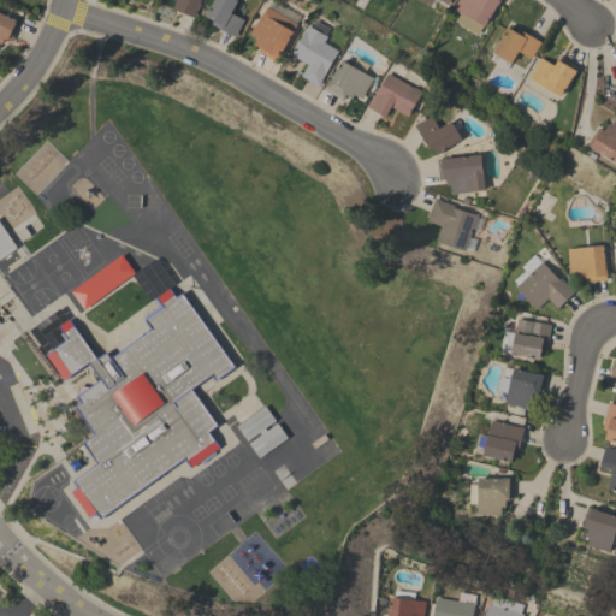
[(200,0),(195,12),(196,12),(194,17),(172,9),(175,0),(200,0)]
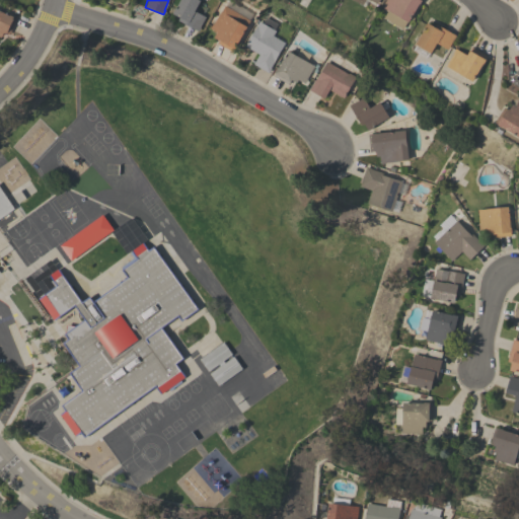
[(177,20),(178,17),(172,13),(174,8),(175,8),(179,0),(200,0),(194,10),(205,16),(200,26),(201,27),(198,31),(177,20)]
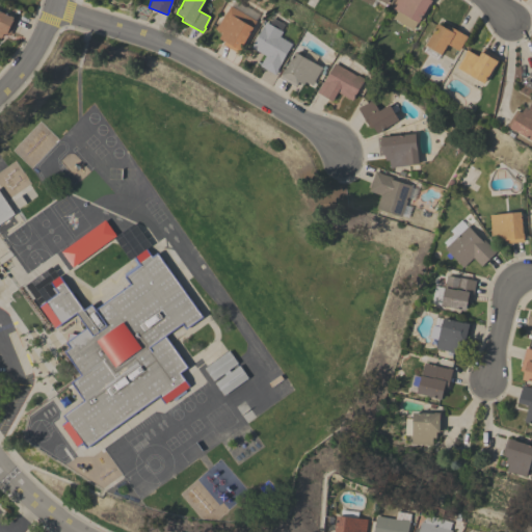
[(231,6),(234,0),(259,14),(251,26),(253,27),(242,46),(243,46),(240,50),(239,50),(238,53),(222,44),(224,41),(219,37),(221,33),(214,29),(217,24),(218,25),(230,5),(231,6)]
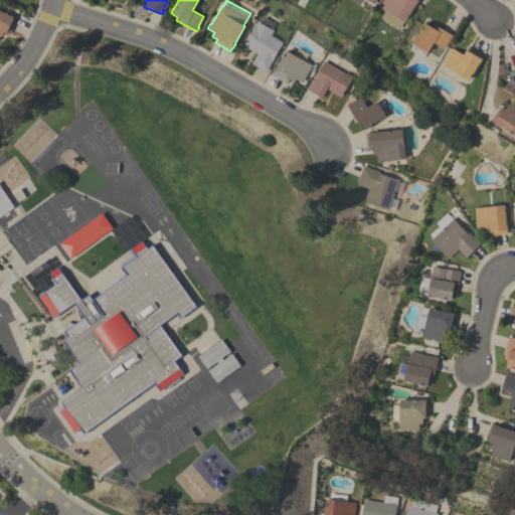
[(382,14),(384,10),(378,6),(382,0),(418,0),(416,4),(415,3),(404,21),(403,21),(401,25),(382,14)]
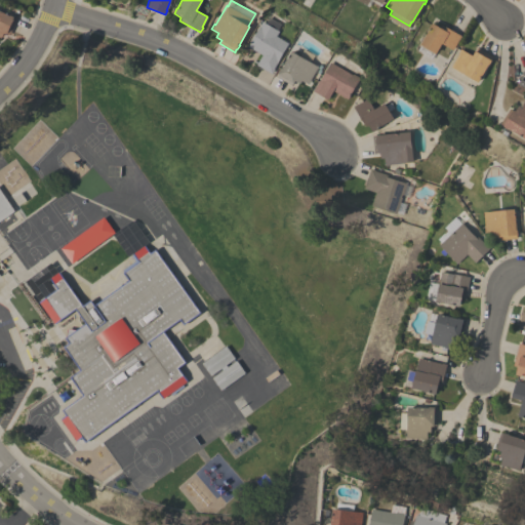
[(0,10),(9,15),(10,14),(13,16),(13,17),(16,19),(9,35),(3,32),(1,38),(0,37),(0,10)]
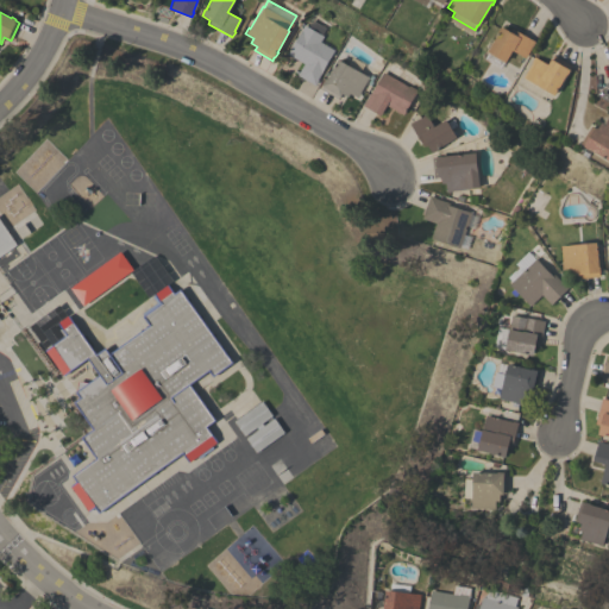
[(303,25),(307,27),(312,20),(325,27),(321,35),(322,36),(319,42),(333,50),(316,80),(318,80),(314,85),(297,75),(303,63),(287,54),(303,25)]
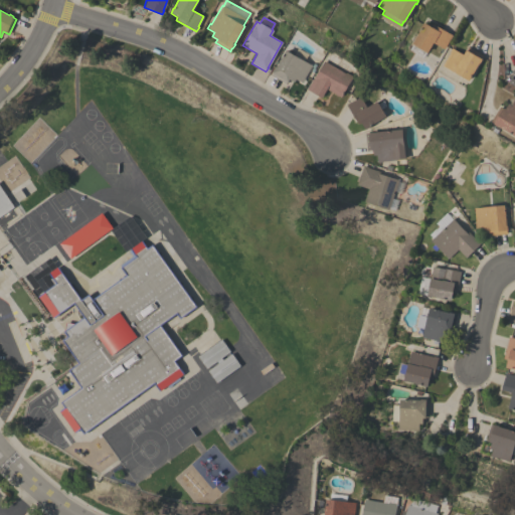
[(424,57),(409,49),(412,43),(421,28),(420,27),(423,22),(431,26),(433,23),(453,35),(451,39),(450,39),(445,48),(434,42),(427,52),(424,57)]
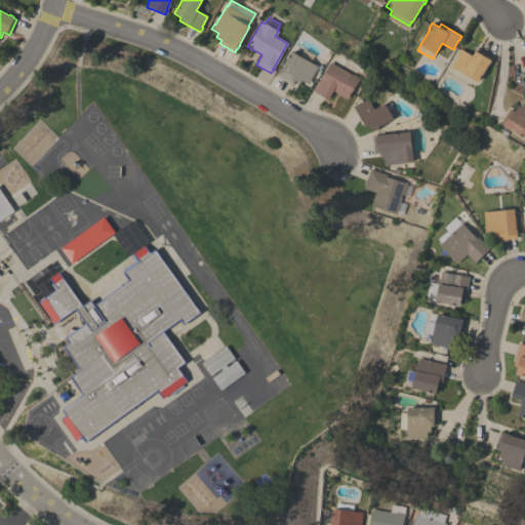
[(451,67),(458,53),(460,48),(472,55),(475,50),(491,59),(488,65),(487,64),(478,82),(451,67)]
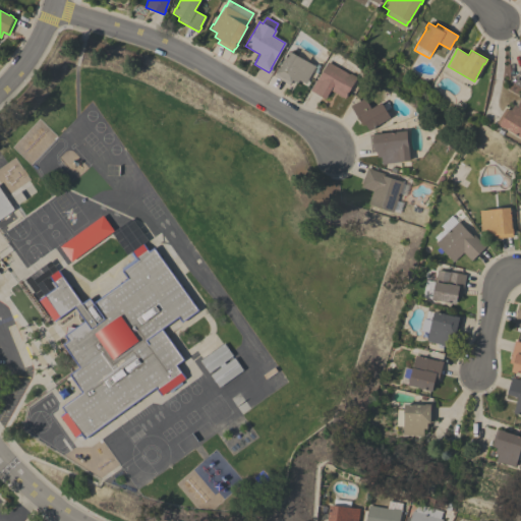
[(296,55),(300,49),(311,55),(307,61),(314,66),(307,78),(308,79),(305,83),(299,79),(297,82),(293,79),(291,82),(290,81),(289,84),(274,75),(278,68),(279,68),(289,51),(296,55)]
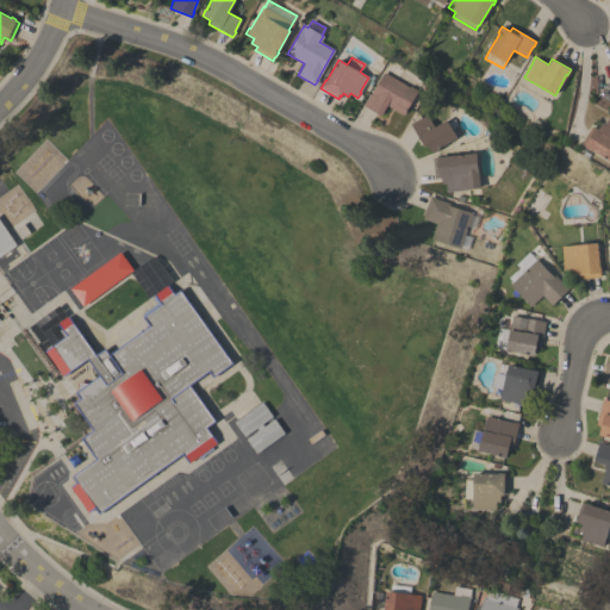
[(409,87),(410,86),(417,91),(403,114),(386,105),(380,116),(362,105),(366,100),(367,101),(384,72),(409,87)]
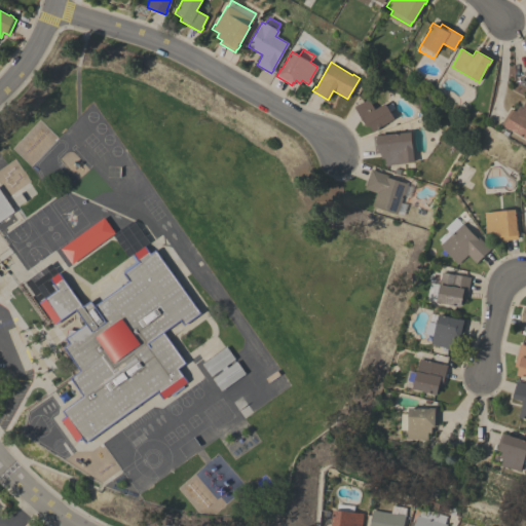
[(5,140),(59,84),(80,105),(27,161),(5,140)]
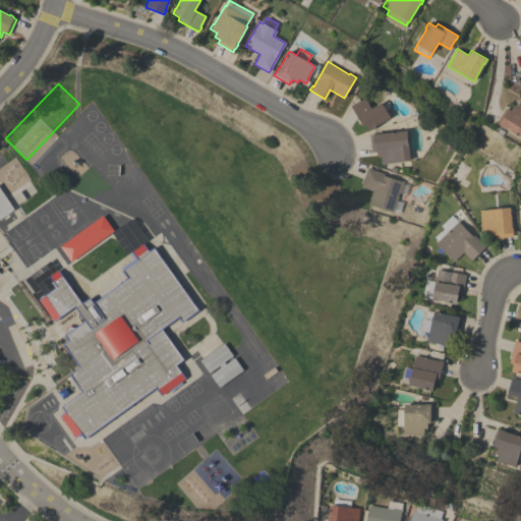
[(374,127),(369,130),(364,123),(362,125),(350,106),(353,103),(354,104),(363,98),(370,108),(381,102),(390,117),(374,127)]
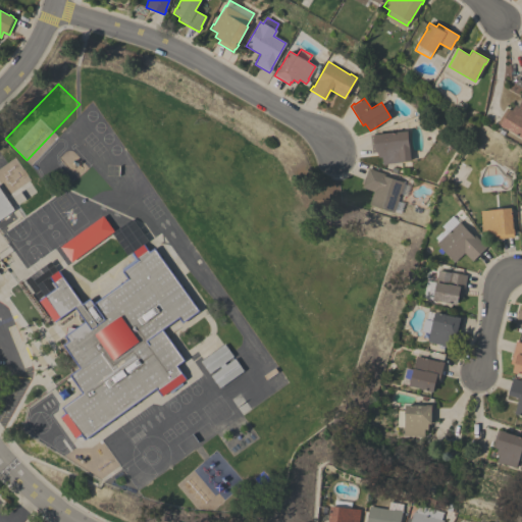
[(521,138),(505,126),(505,127),(500,125),(501,124),(498,122),(507,108),(509,110),(510,109),(512,110),(514,105),(517,107),(521,100),(521,138)]
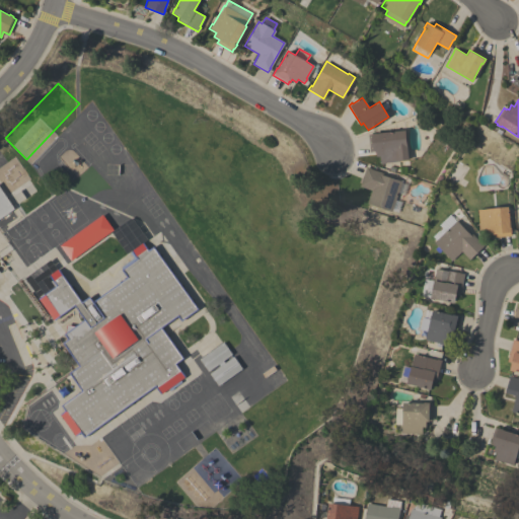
[(404,130),(408,159),(385,162),(380,163),(379,156),(375,156),(375,151),(373,151),(373,150),(369,151),(368,134),(404,130)]
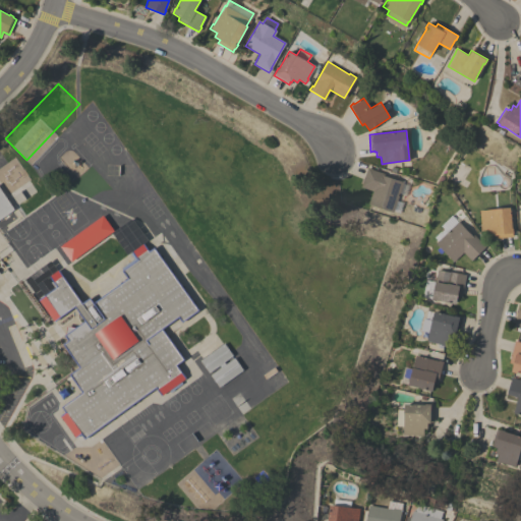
[(403,203),(399,213),(394,211),(393,212),(368,204),(372,190),(361,186),(367,167),(384,173),(383,175),(403,182),(409,184),(405,195),(399,193),(397,200),(403,203)]
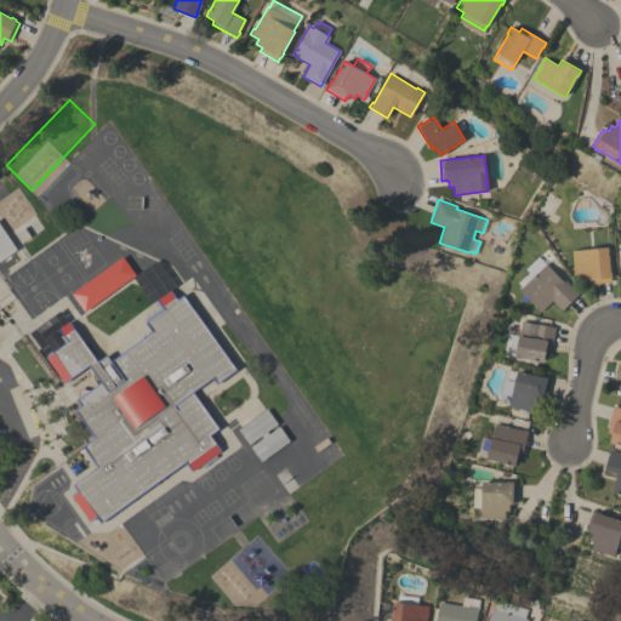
[(0,224),(17,249),(0,260),(0,224)]
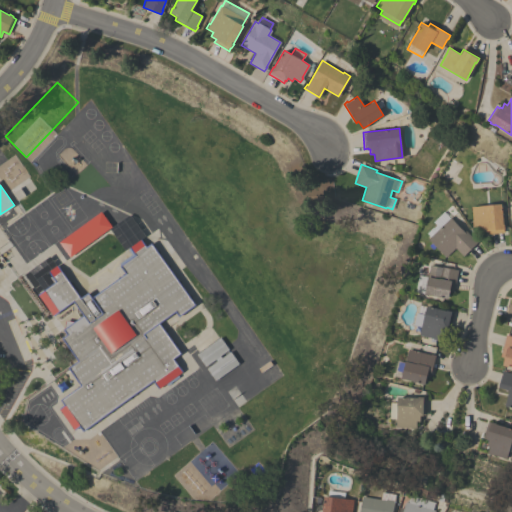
[(501,203),(503,224),(504,224),(504,228),(503,228),(504,232),(487,234),(486,231),(481,231),(480,226),(472,226),(472,222),(471,207),(501,203)]
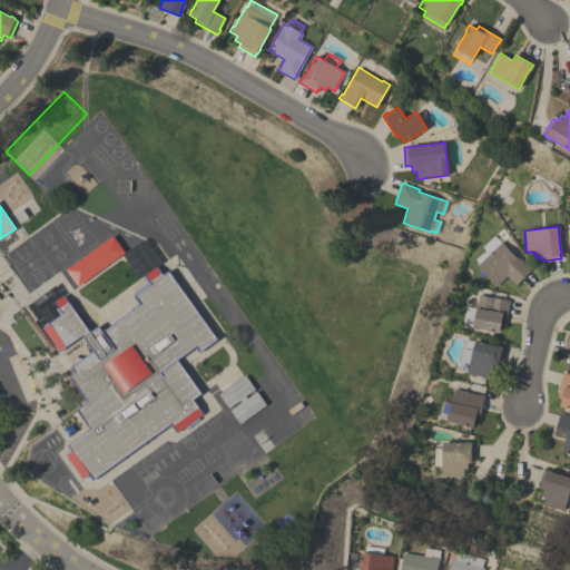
[(479,263),(475,259),(482,253),(483,254),(485,252),(481,247),(493,235),(500,243),(501,242),(517,257),(518,256),(528,266),(528,265),(531,269),(516,285),(507,276),(495,286),(475,266),(479,263)]
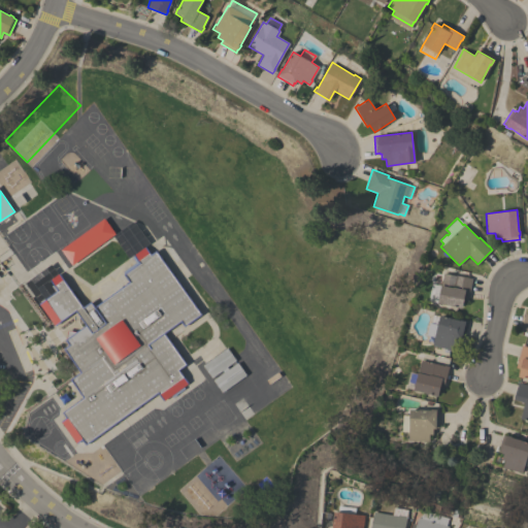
[(86,444),(83,439),(77,443),(61,421),(67,418),(63,413),(84,397),(70,378),(80,371),(64,349),(69,344),(65,339),(70,335),(69,333),(83,324),(74,311),(56,325),(25,284),(53,263),(67,285),(71,281),(88,303),(91,301),(93,304),(102,297),(103,299),(120,288),(118,286),(127,279),(124,273),(128,270),(127,268),(136,262),(132,256),(129,258),(113,235),(132,222),(136,223),(150,242),(144,246),(151,255),(155,252),(201,315),(185,326),(180,321),(163,333),(186,364),(177,369),(187,383),(183,387),(184,389),(172,397),(171,395),(164,400),(158,392),(86,444)]
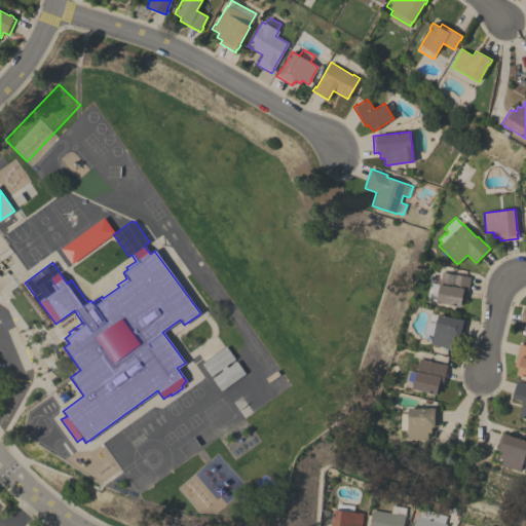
[(104,240),(79,259),(70,246),(95,228),(104,240)]
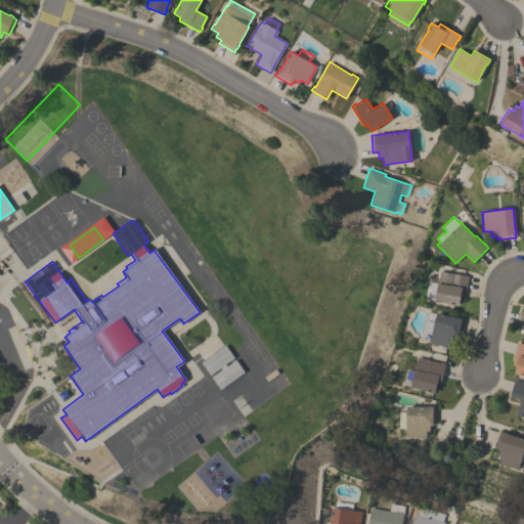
[(425,299),(428,282),(437,284),(440,271),(468,276),(464,300),(460,299),(459,306),(452,305),(452,304),(434,301),(425,299)]
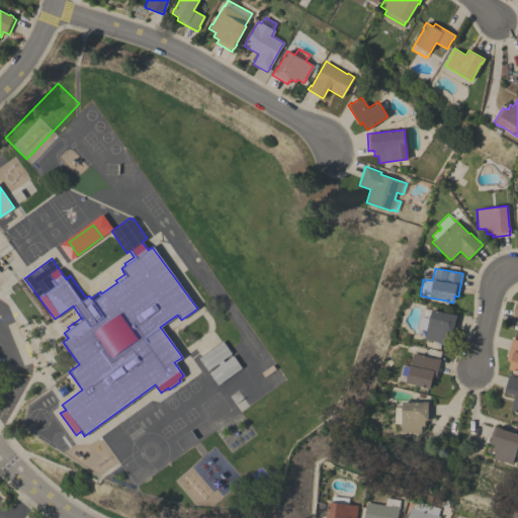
[(426,331),(418,329),(421,317),(422,317),(425,308),(459,317),(455,333),(452,332),(452,333),(449,333),(448,339),(445,338),(443,344),(438,343),(438,342),(424,339),(426,331)]
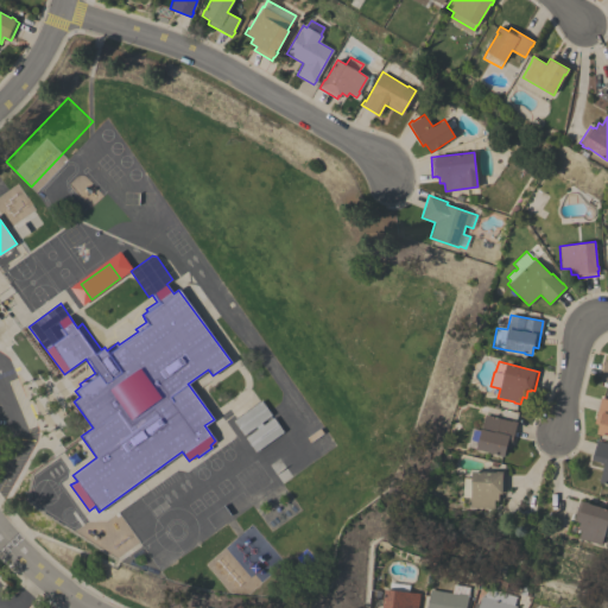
[(607,436),(596,434),(599,424),(594,423),(601,398),(607,399),(607,436)]
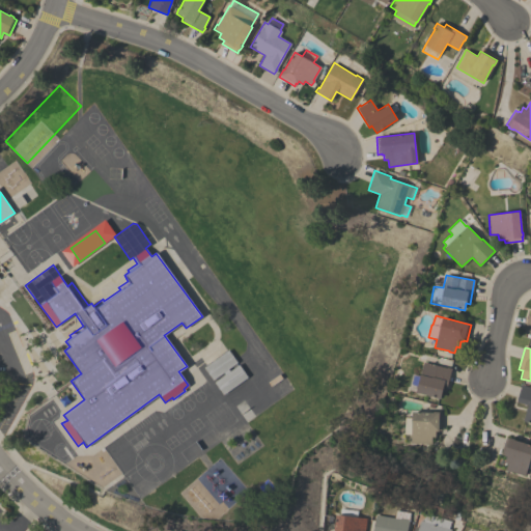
[(213,380),(203,367),(228,350),(238,362),(213,380)]
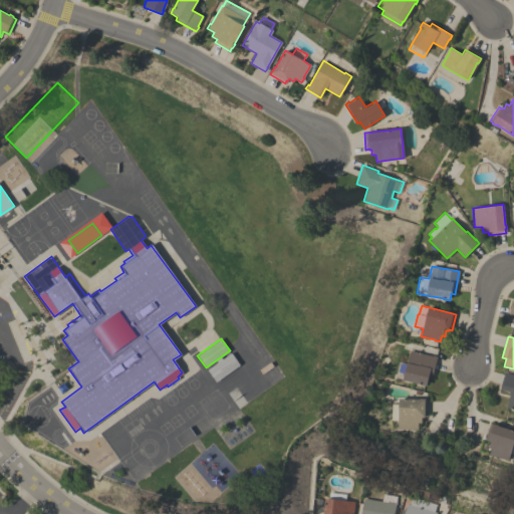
[(437,356),(432,378),(428,378),(426,386),(420,384),(421,382),(397,377),(401,362),(407,363),(410,350),(437,356)]
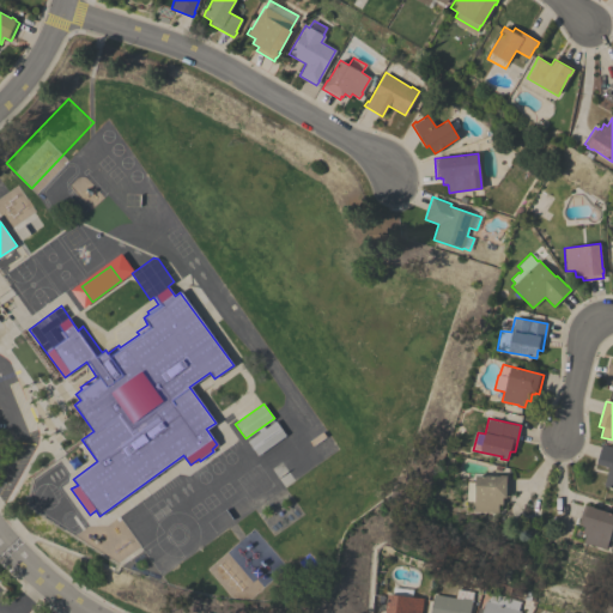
[(258,455),(247,441),(275,420),(286,435),(258,455)]
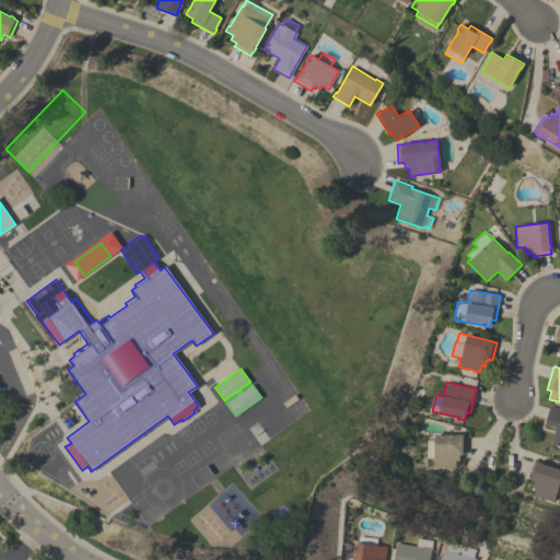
[(559,408),(559,445),(551,443),(556,428),(545,424),(549,406),(559,408)]
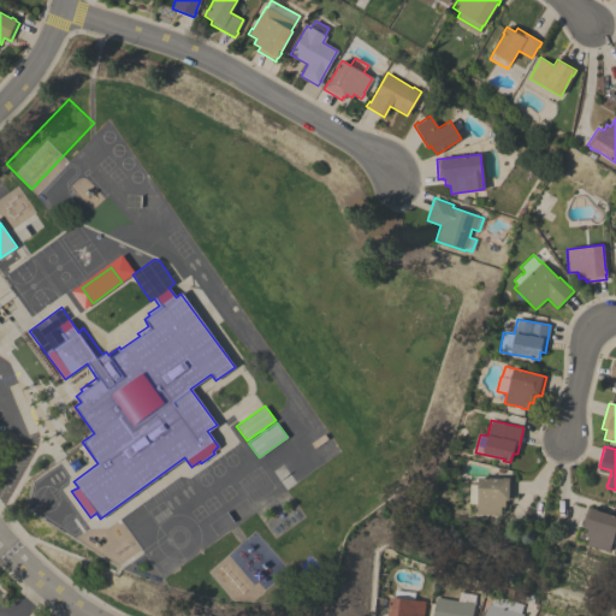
[(503,478),(509,478),(509,479),(513,479),(513,499),(505,498),(505,507),(501,507),(501,515),(495,515),(495,514),(477,514),(478,503),(469,503),(471,484),(478,485),(478,478),(503,478)]
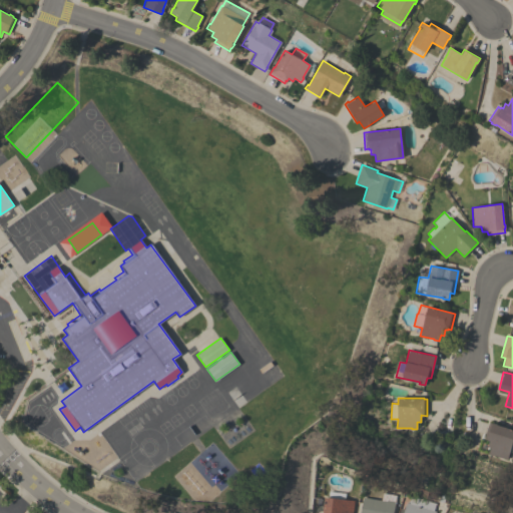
[(512,452),(510,452),(507,459),(493,455),(493,456),(489,454),(491,447),(488,446),(490,441),(484,439),(489,422),(512,430),(512,452)]
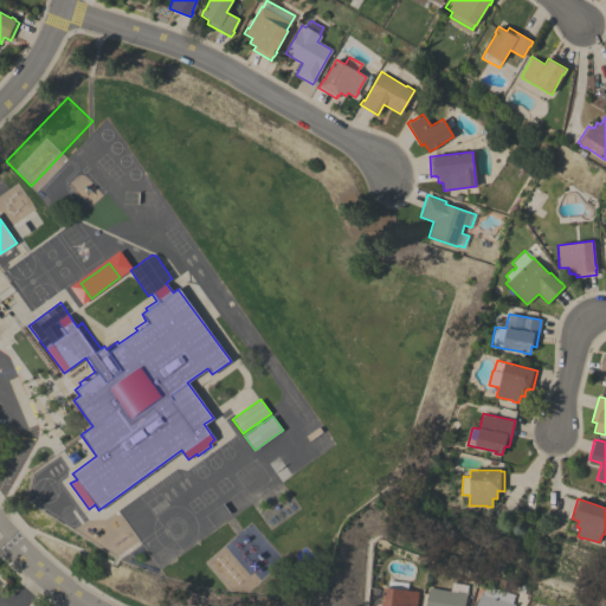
[(387,581),(407,584),(406,590),(418,591),(416,605),(380,605),(382,587),(387,587),(387,581)]
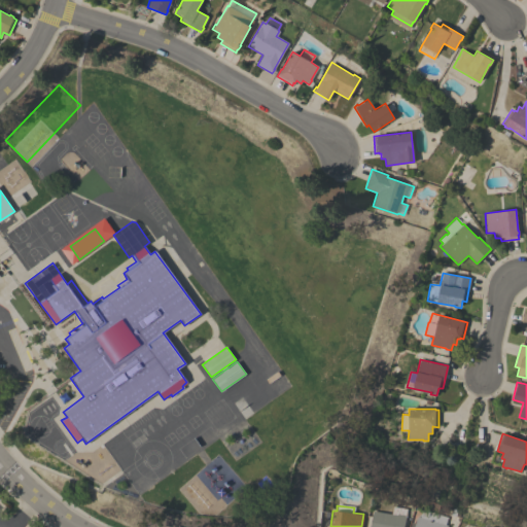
[(403,526),(370,526),(373,511),(390,514),(391,506),(407,508),(403,526)]
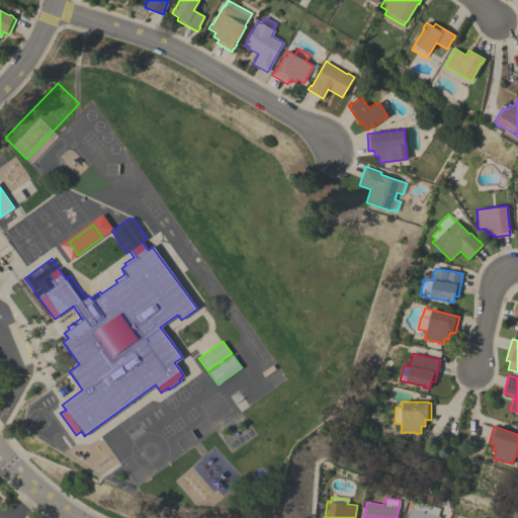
[(439,508),(437,516),(439,516),(438,517),(402,517),(404,513),(408,514),(409,508),(410,508),(411,506),(412,506),(414,501),(439,508)]
